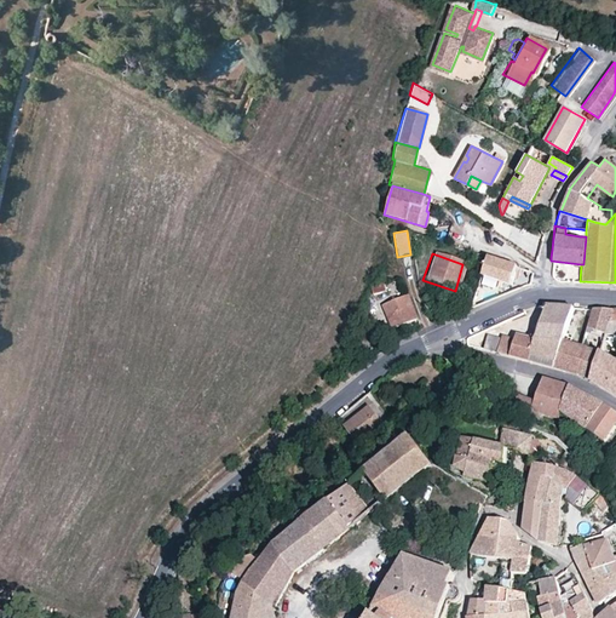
[(510,284),(514,270),(511,270),(512,265),(508,264),(487,257),(481,274),(510,284)]
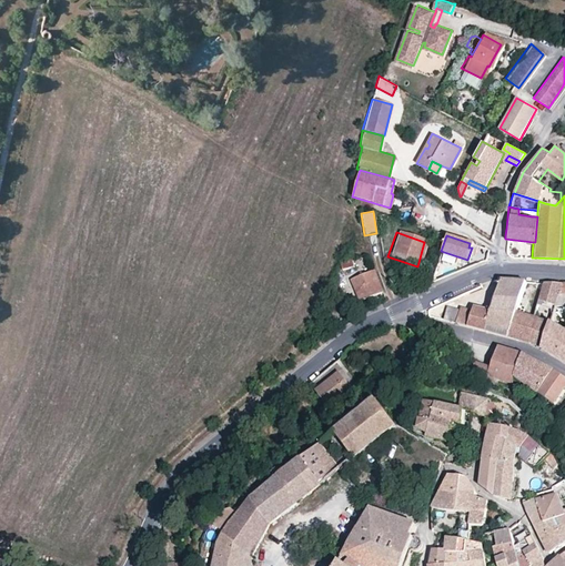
[(347,258),(339,259),(336,260),(336,265),(338,268),(349,265),(347,258)]
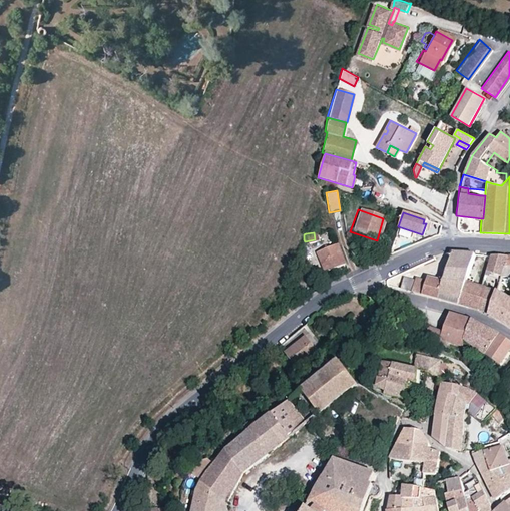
[(323,271),(344,263),(336,243),(336,242),(315,250),(315,252),(323,271)]
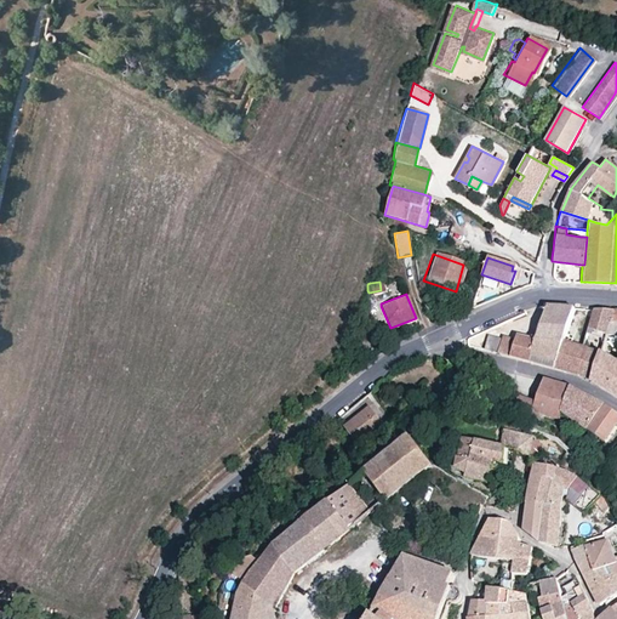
[(538,328),(565,330),(571,307),(544,305),(540,325),(538,328)]
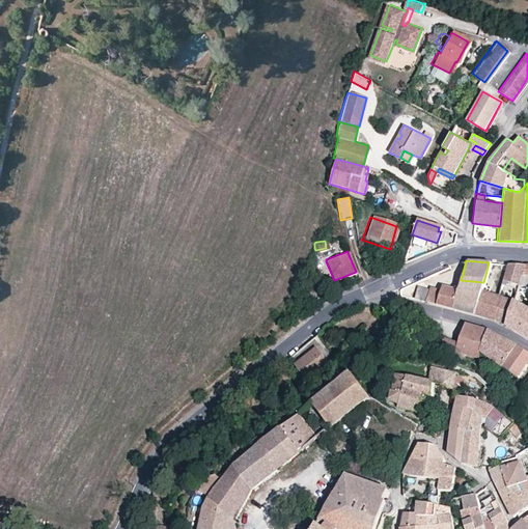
[(517,283),(523,263),(506,262),(501,280),(517,283)]
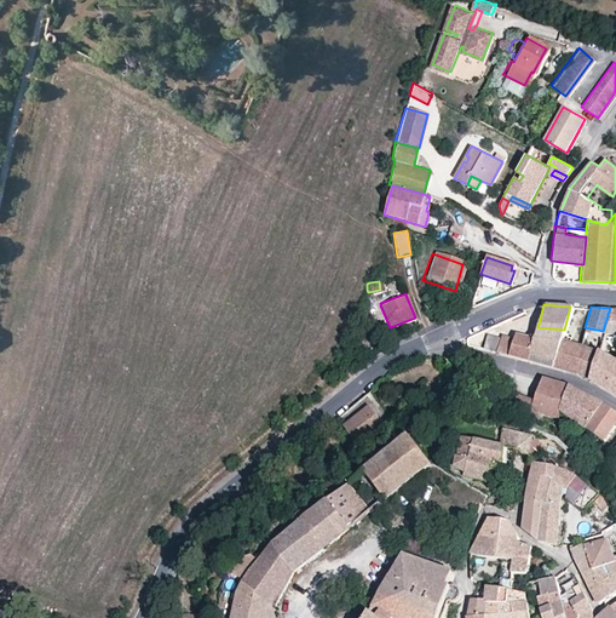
[(615,308),(610,308),(603,331),(615,333),(615,328),(615,308)]
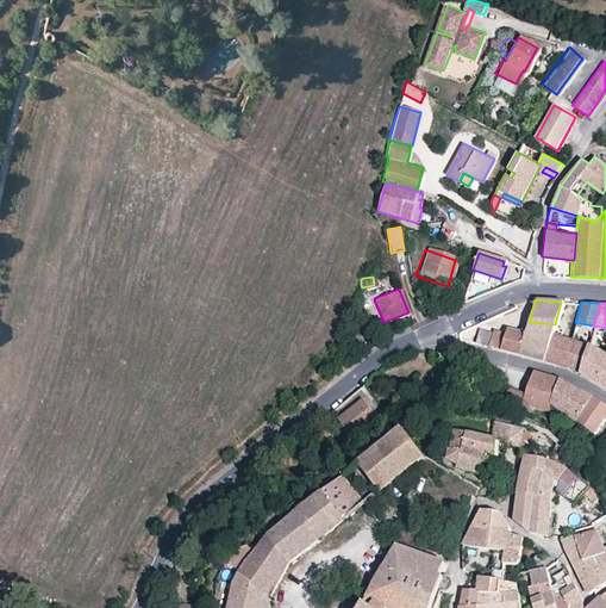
[(547,354),(553,333),(555,327),(555,324),(529,322),(526,334),(523,347),(547,354)]
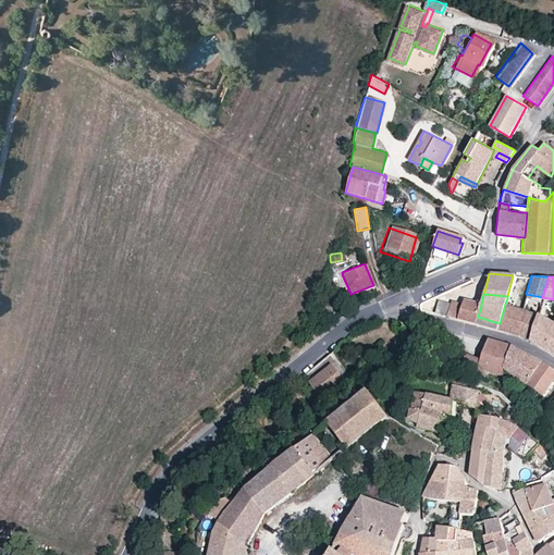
[(538,305),(539,297),(526,296),(526,304),(538,305)]
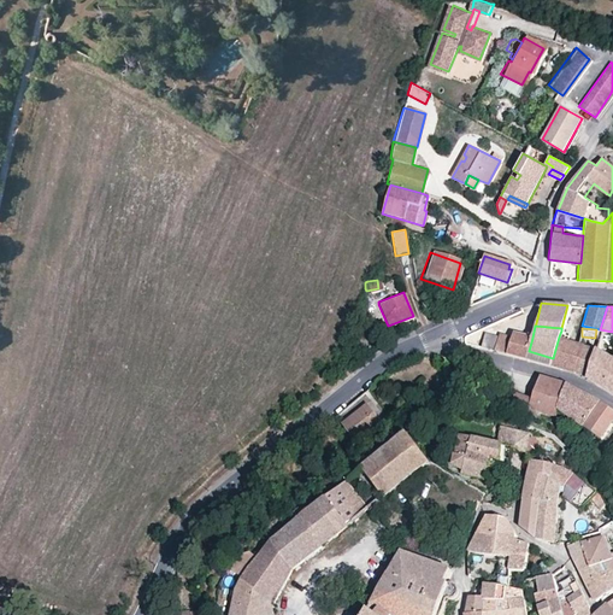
[(478,346),(490,349),(494,333),(482,331),(478,346)]
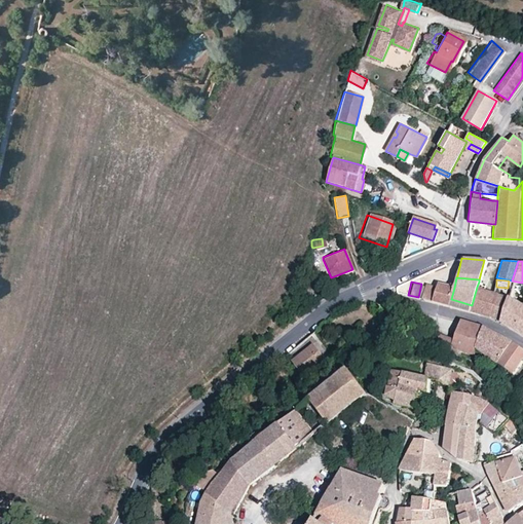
[(437,284),(434,292),(432,300),(444,303),(448,287),(437,284)]
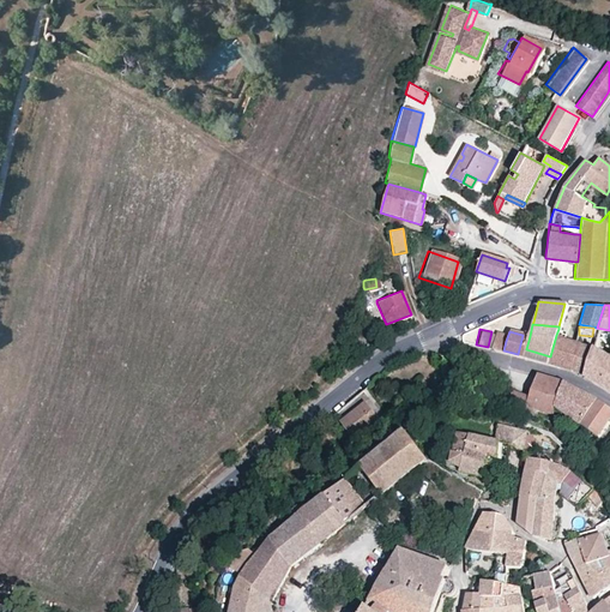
[(525,355),(526,349),(530,336),(523,335),(518,354),(525,355)]
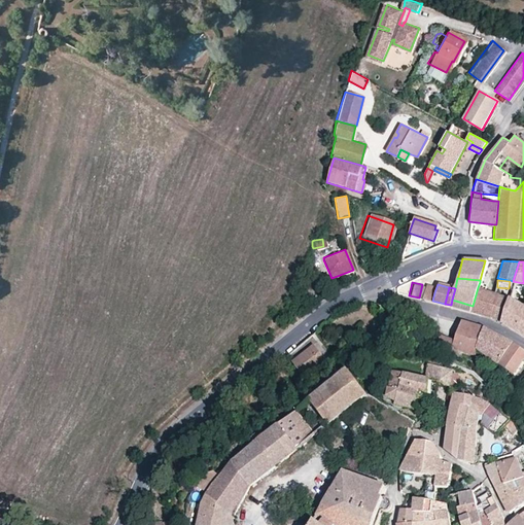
[(478,287),(473,306),(472,310),(484,312),(485,313),(489,314),(495,293),(491,292),(491,290),(478,287)]
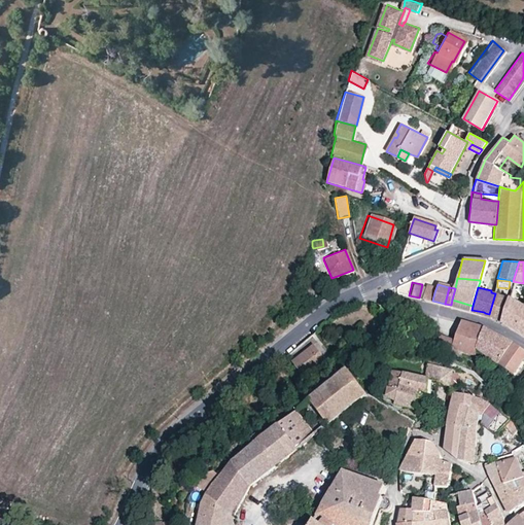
[(432,301),(434,292),(423,290),(422,298),(432,301)]
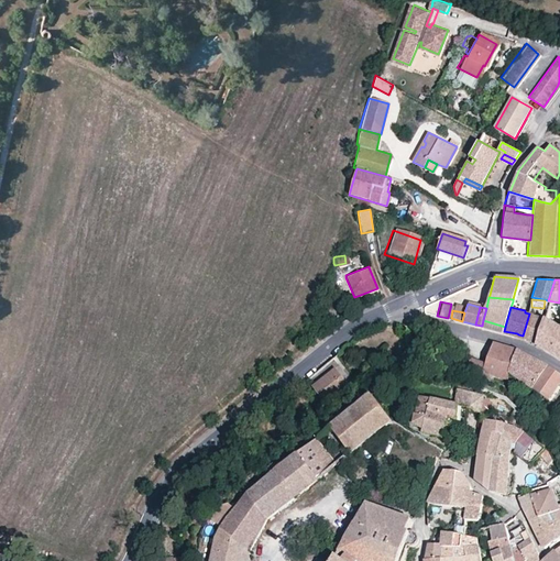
[(529,314),(523,336),(527,337),(533,312),(527,311),(525,310),(525,312),(529,314)]
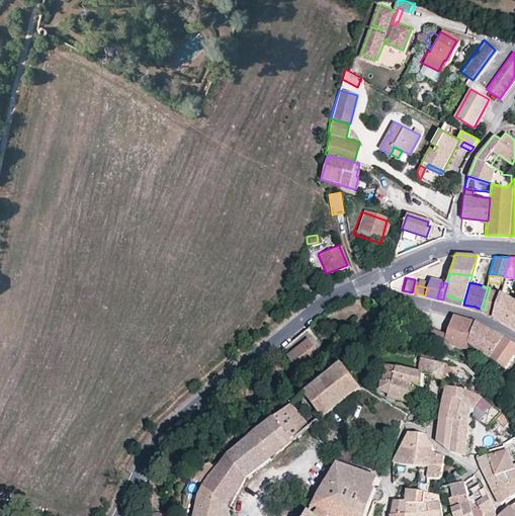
[(481,309),(492,318),(499,292),(500,289),(490,287),(485,310),(481,309)]
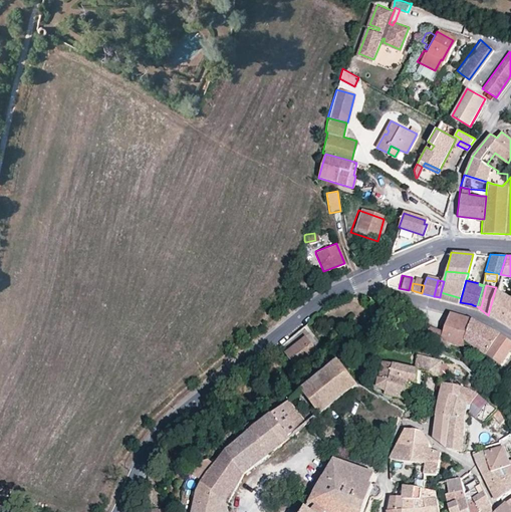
[(510,298),(495,290),(488,315),(510,327),(510,298)]
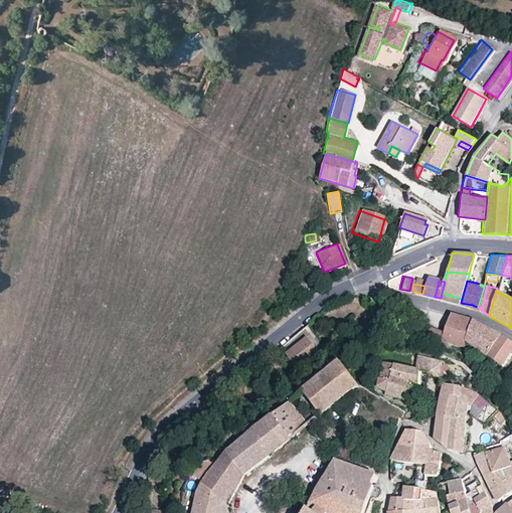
[(441,298),(461,303),(462,299),(442,293),(441,298)]
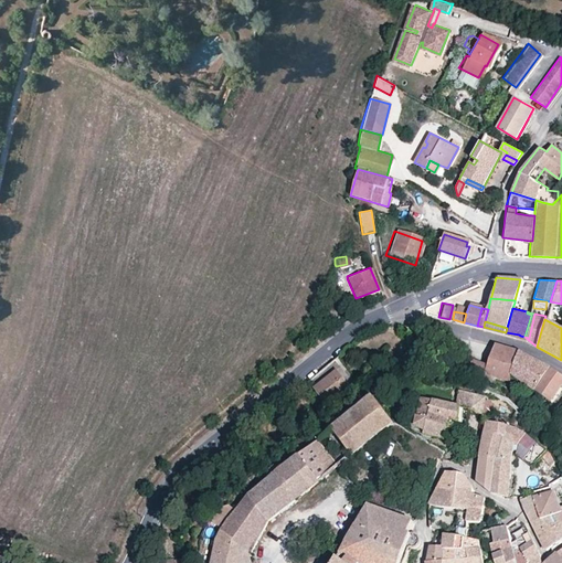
[(510,374),(518,351),(516,350),(492,344),(486,364),(473,360),(467,372),(507,381),(510,374)]
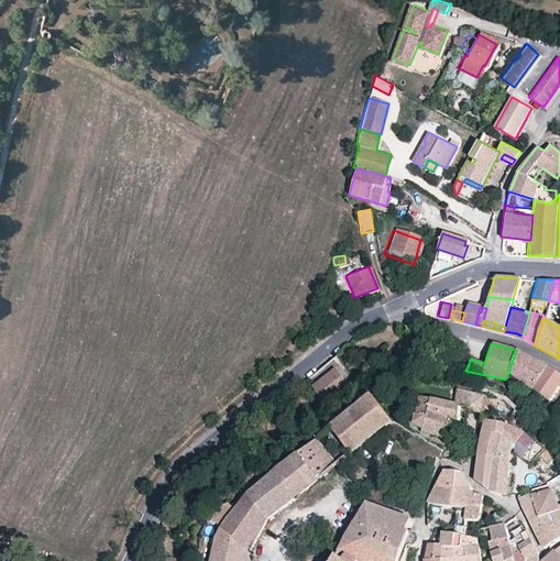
[(516,350),(508,373),(513,377),(511,381),(517,386),(520,383),(529,387),(547,367),(516,350)]
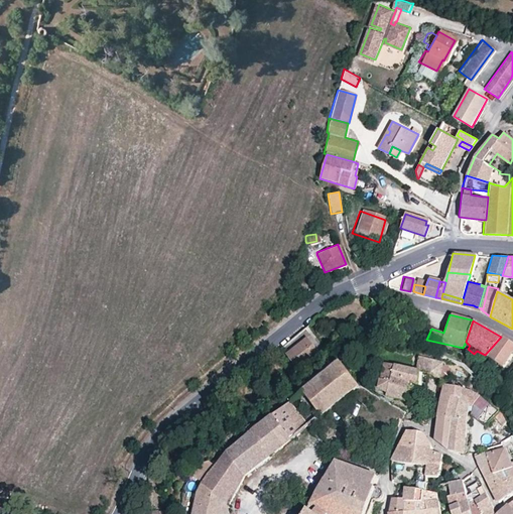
[(302,327),(273,351),(293,377),(326,352),(312,337),(315,334),(307,323),(302,327)]
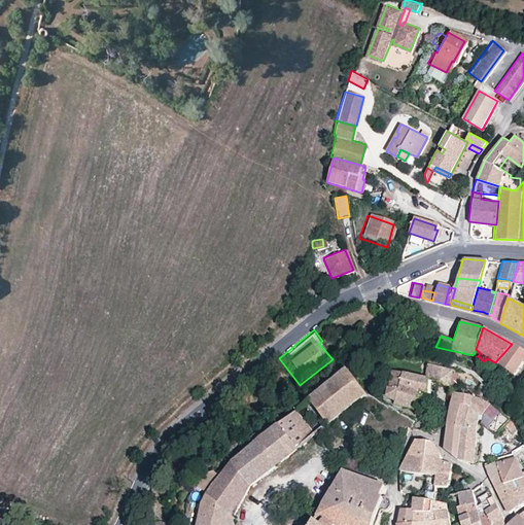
[(512,344),(495,362),(489,370),(494,375),(499,370),(496,366),(498,365),(511,374),(523,357),(523,351),(512,344)]
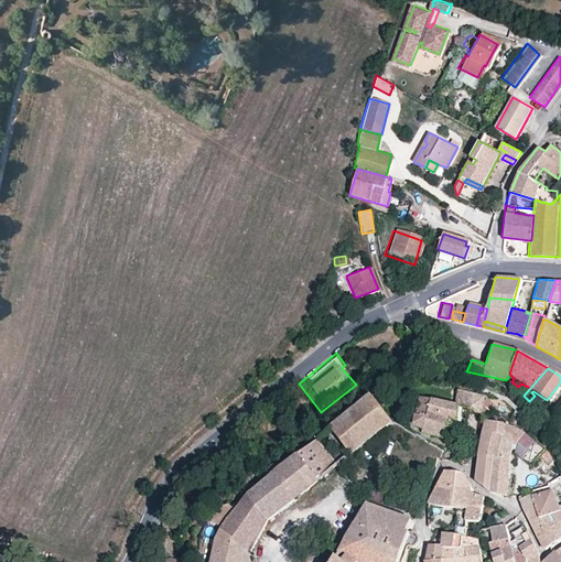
[(418,393),(412,410),(423,413),(420,427),(442,433),(444,424),(460,427),(461,417),(455,415),(459,404),(471,408),(474,397),(474,393),(456,389),(452,402),(418,393)]
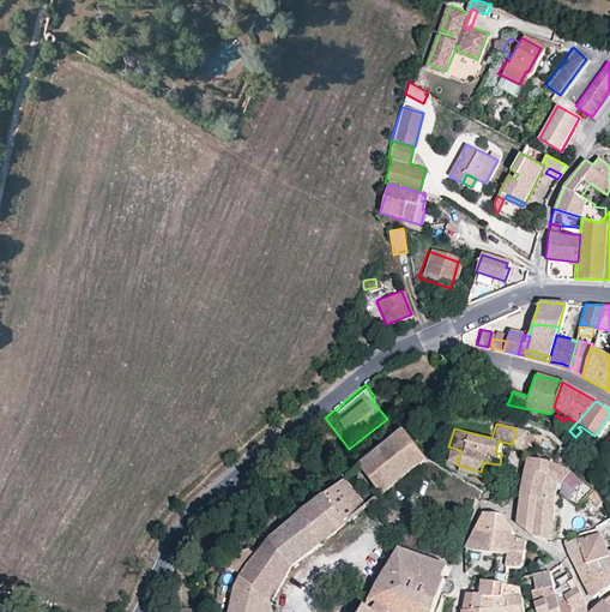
[(375,486),(381,495),(416,469),(430,460),(426,457),(406,430),(358,465),(375,486)]
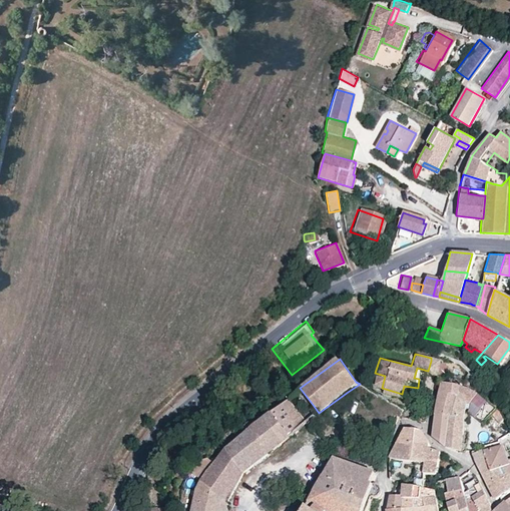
[(431,361),(428,371),(436,372),(438,364),(431,361)]
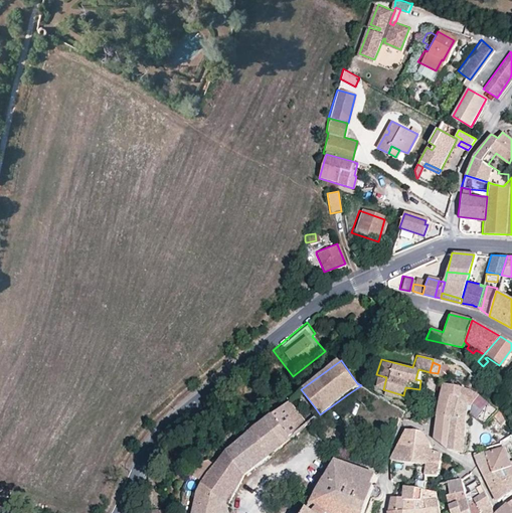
[(374,385),(383,389),(386,377),(376,374),(374,385)]
